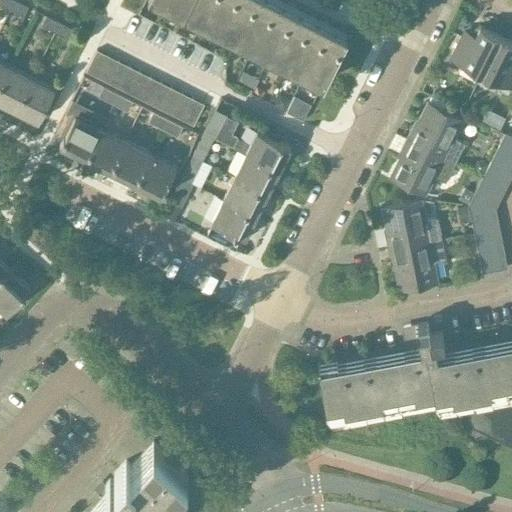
[(0,0),(0,3),(10,8),(13,0),(0,0)]
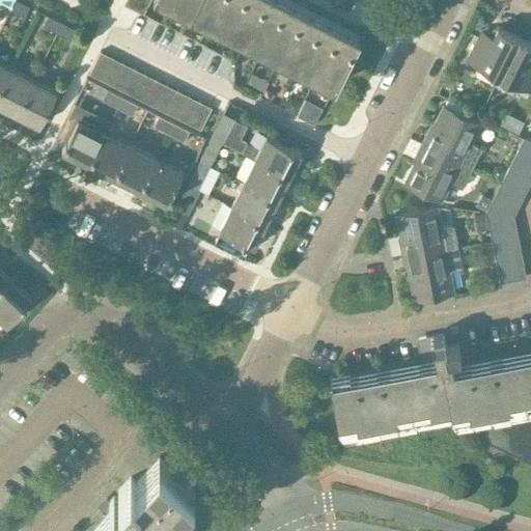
[(18,0),(14,0),(10,8),(24,16),(29,5),(18,0)]
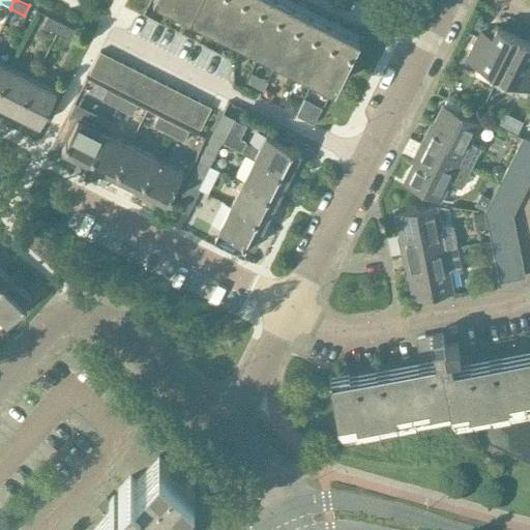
[(179,0),(193,6),(194,7),(210,16),(212,17),(229,25),(231,26),(247,34),(248,35),(266,43),(267,45),(285,53),(286,53),(302,62),(304,62),(321,71),(323,71),(335,78),(336,79),(359,34),(291,0),(179,0)]
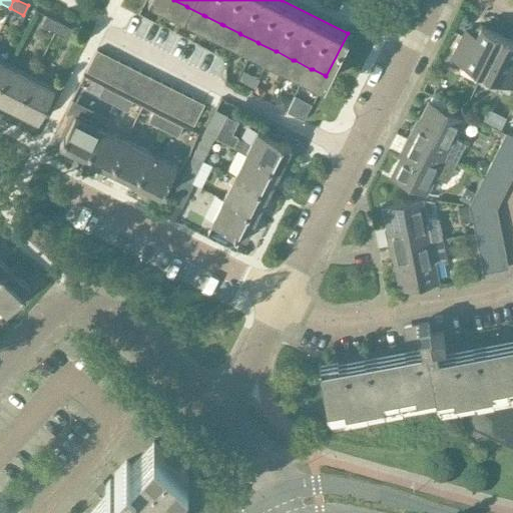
[(54,30),(59,21),(46,14),(41,24),(54,30)]
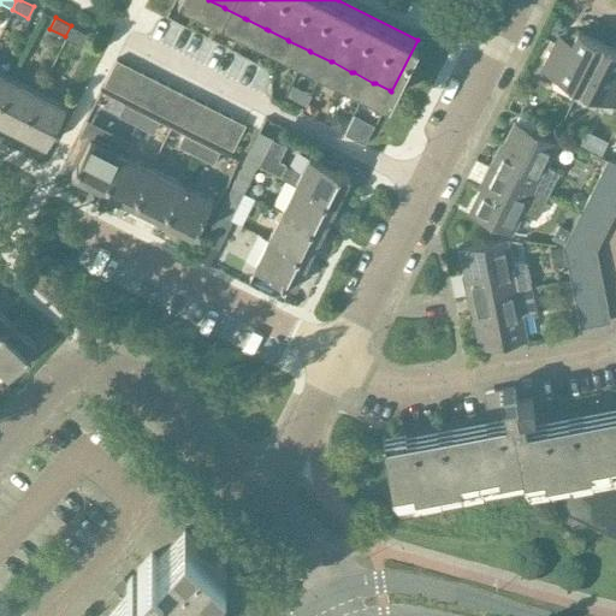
[(71,25),(65,36),(82,45),(88,33),(71,25)]
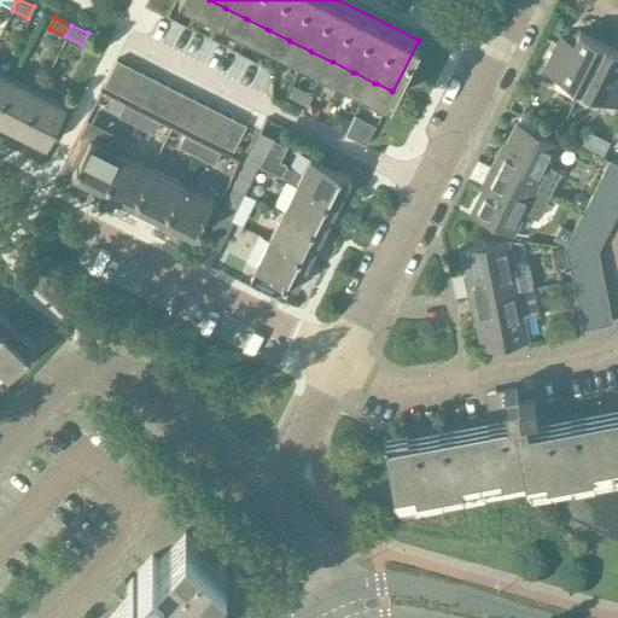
[(560,33),(543,68),(559,76),(563,79),(564,86),(577,93),(581,87),(602,42),(578,30),(573,40),(560,33)]
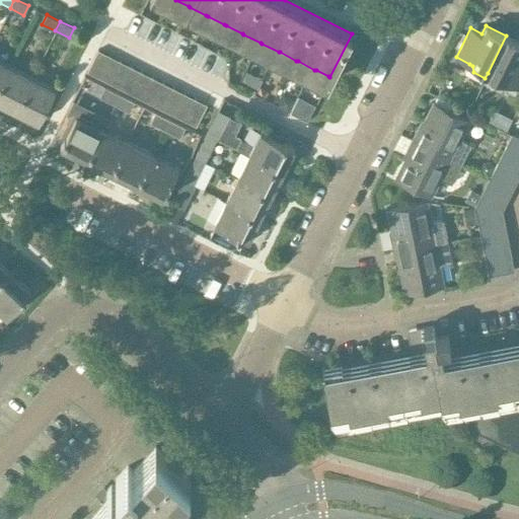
[(488,73),(485,78),(497,83),(503,80),(506,82),(518,88),(518,41),(506,35),(488,73)]
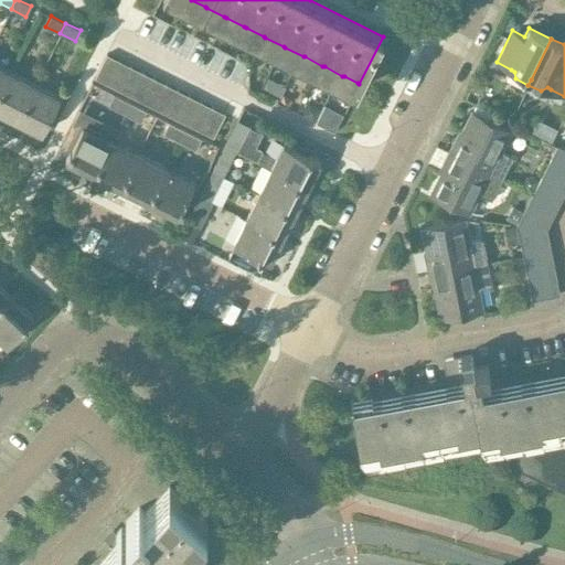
[(107,53),(95,77),(107,84),(119,60),(107,53)]
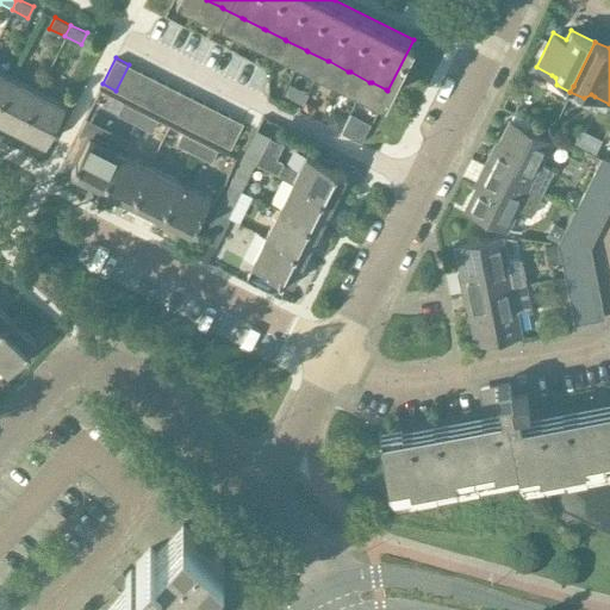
[(129,64),(116,91),(129,97),(142,70),(129,64)]
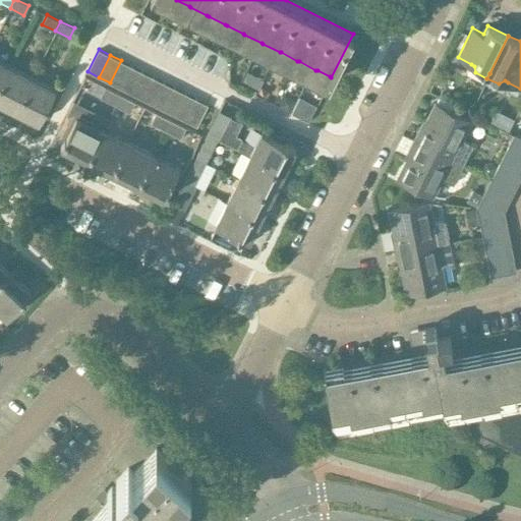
[(0,59),(0,83),(10,64),(0,59)]
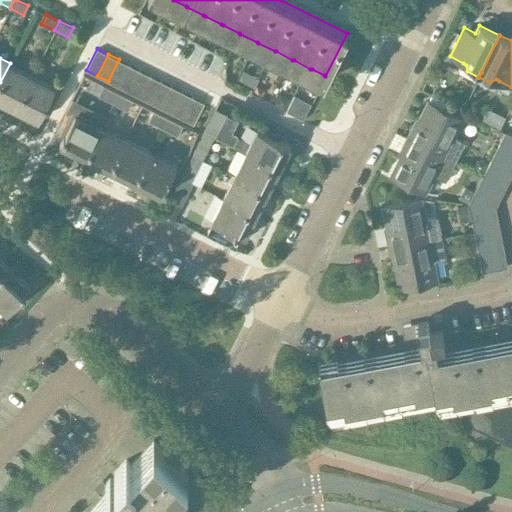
[(119,59),(108,81),(118,86),(129,65),(119,59)]
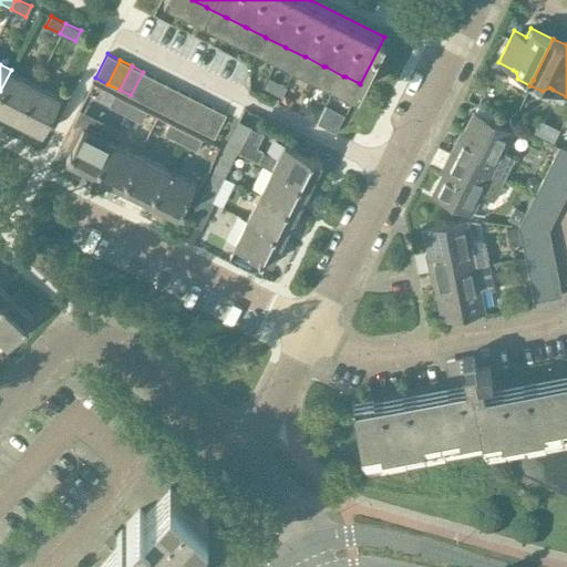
[(11,70),(0,91),(0,111),(17,120),(35,82),(11,70)]
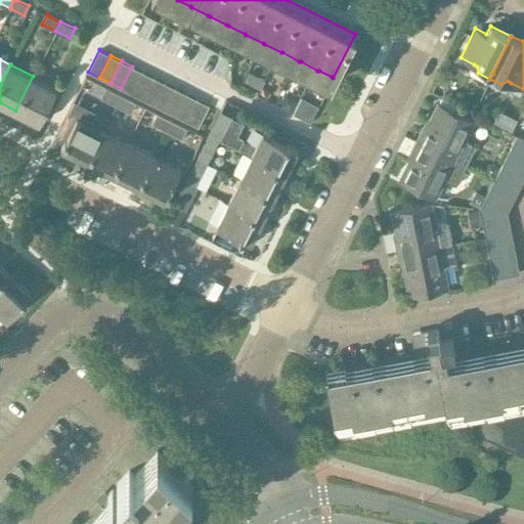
[(132,94),(143,72),(132,67),(121,88),(132,94)]
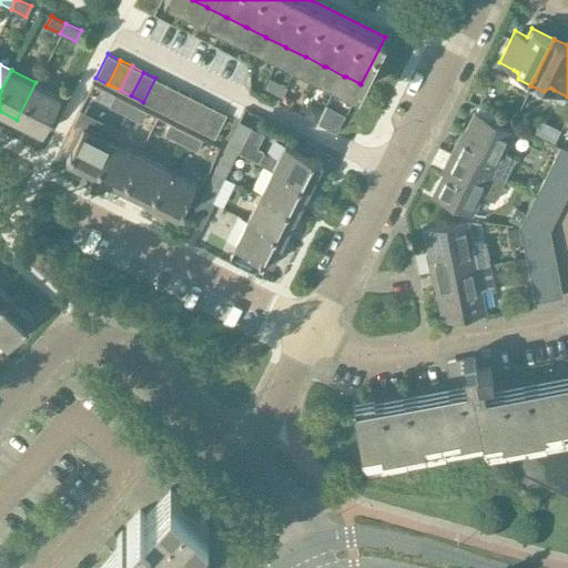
[(270,77),(265,87),(273,91),(277,81),(270,77)]
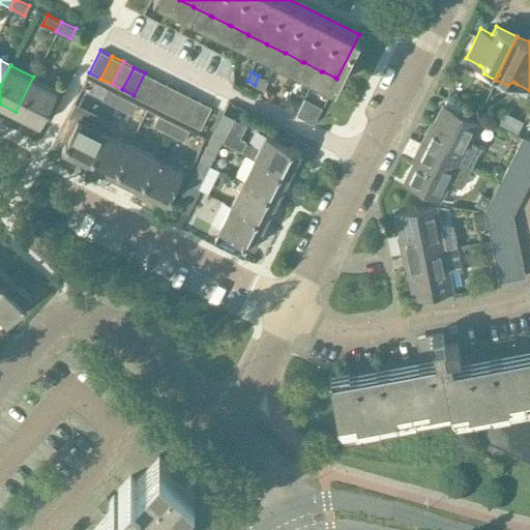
[(145,72),(134,95),(144,100),(155,78),(145,72)]
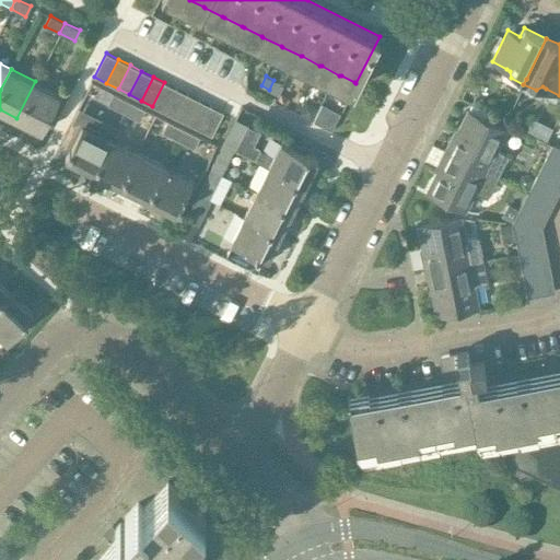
[(35,81),(16,118),(42,130),(60,94),(35,81)]
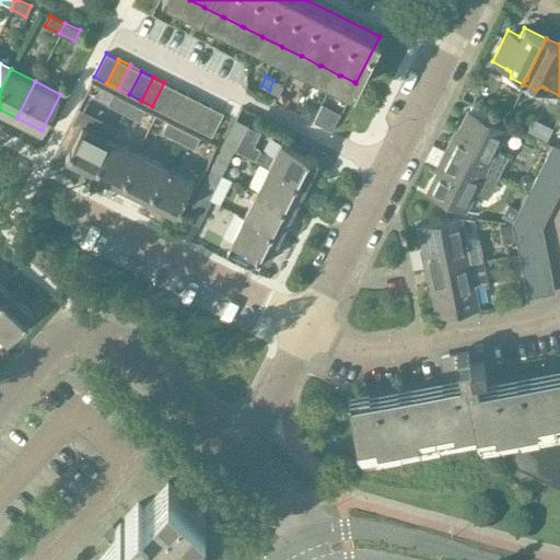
[(164,82),(152,106),(164,112),(176,89),(164,82)]
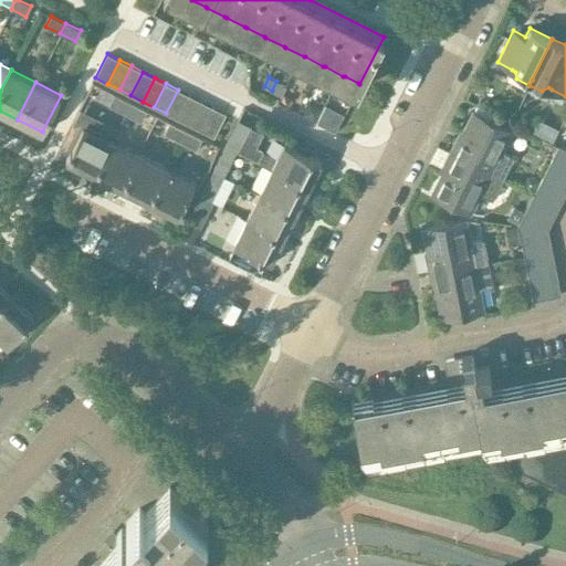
[(178,90),(166,113),(178,119),(190,95),(178,90)]
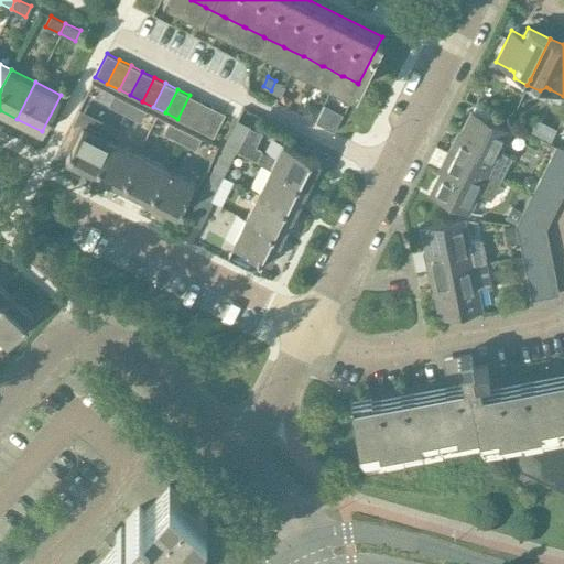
[(125,112),(130,101),(114,94),(108,105),(125,112)]
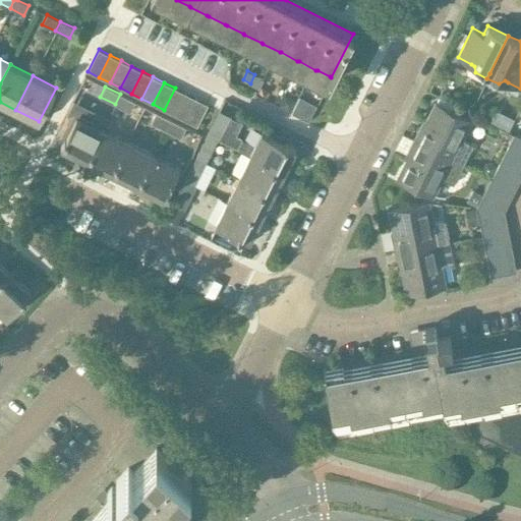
[(164,110),(175,115),(186,94),(175,88),(164,110)]
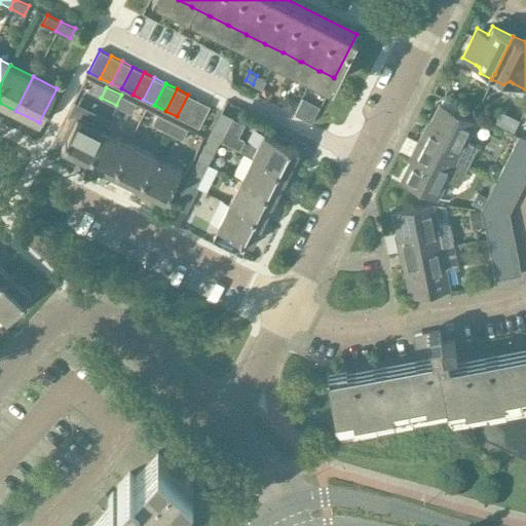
[(289,92),(284,104),(295,109),(300,98),(289,92)]
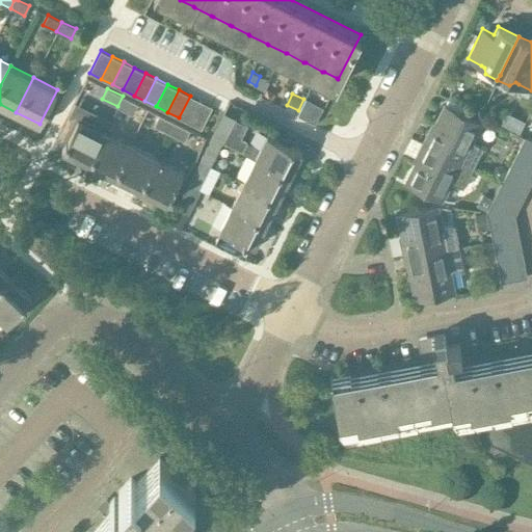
[(123,96),(117,106),(133,114),(138,104),(123,96)]
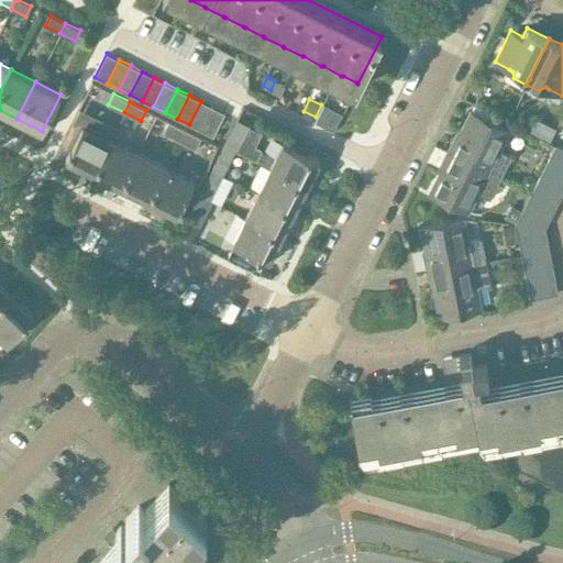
[(189,124),(200,130),(211,107),(201,101),(189,124)]
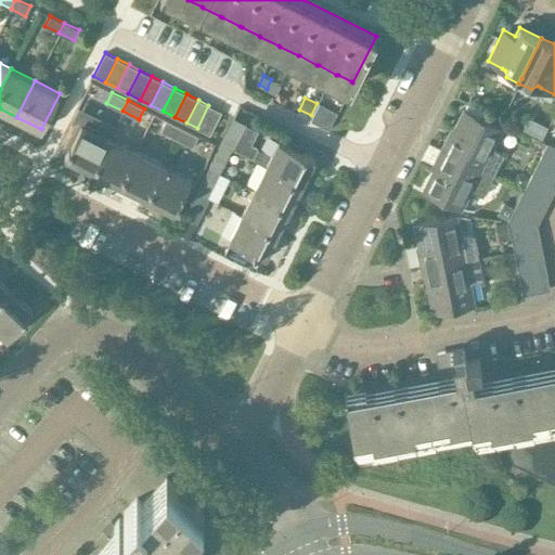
[(221,111),(220,111),(208,105),(197,128),(209,134),(221,111)]
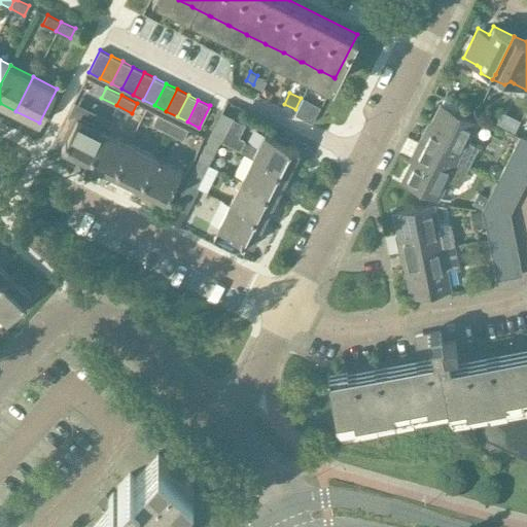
[(419,141),(468,167),(479,145),(468,140),(477,123),(440,104),(427,130),(425,129),(419,141)]
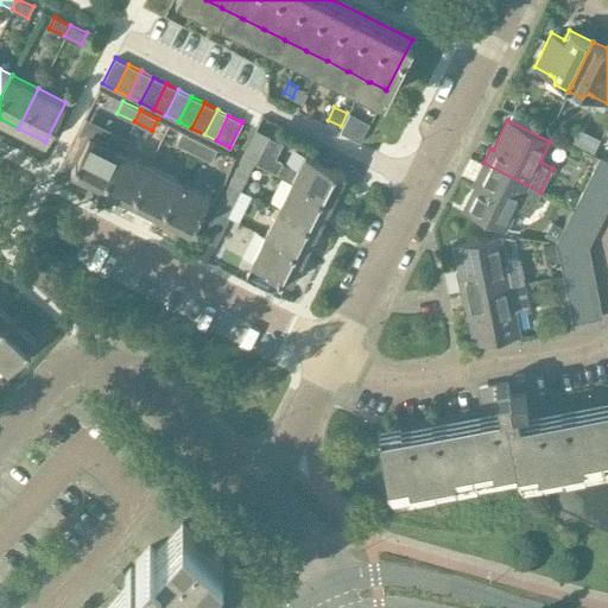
[(255,128),(242,156),(254,162),(257,162),(268,137),(270,135),(258,130),(255,128)]
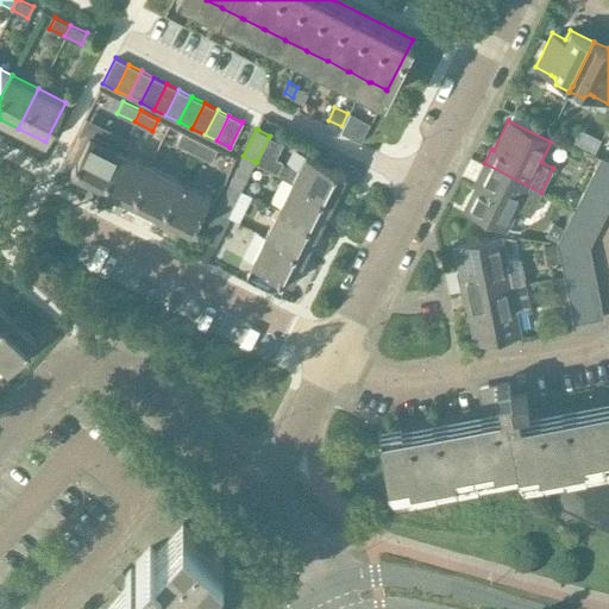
[(194,152),(200,140),(182,131),(176,143),(194,152)]
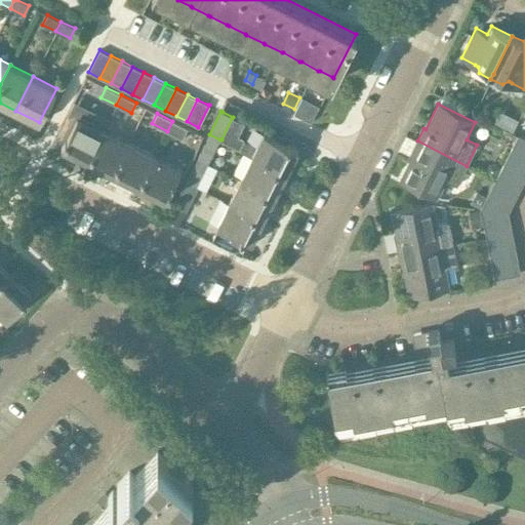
[(87,161),(104,128),(77,115),(62,148),(87,161)]
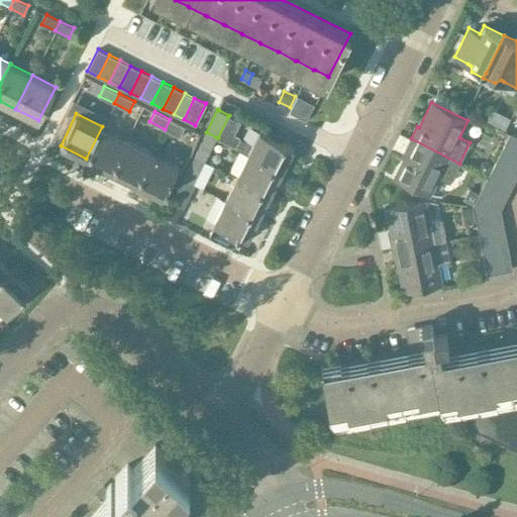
[(170,119),(165,129),(179,136),(184,126),(170,119)]
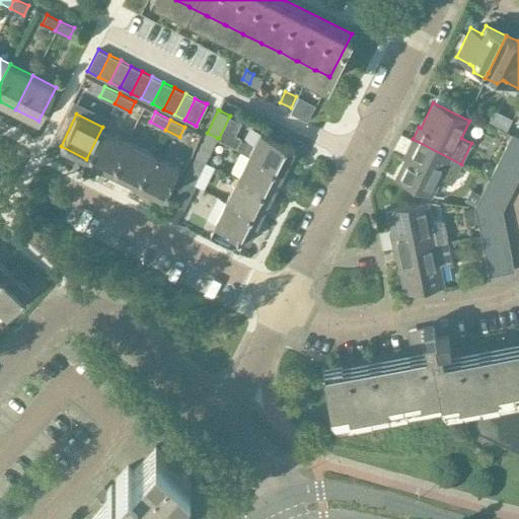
[(112,171),(128,140),(102,127),(86,159),(112,171)]
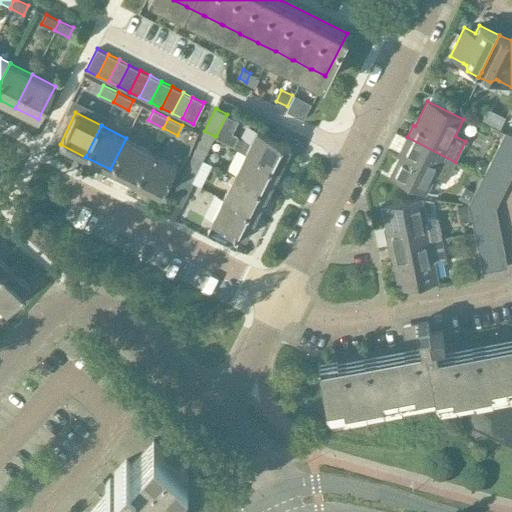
[(244,152),(278,170),(290,145),(256,128),(249,142),(238,136),(233,146),(244,152)]
